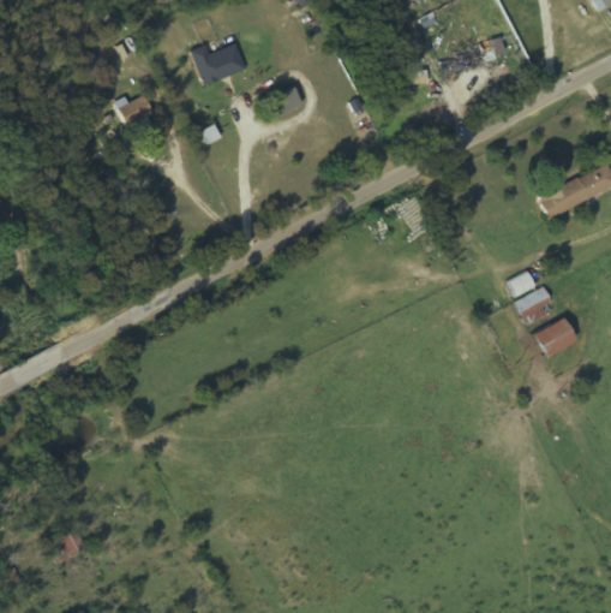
[(191,51),(204,84),(246,67),(237,43),(211,53),(208,43),(191,51)]
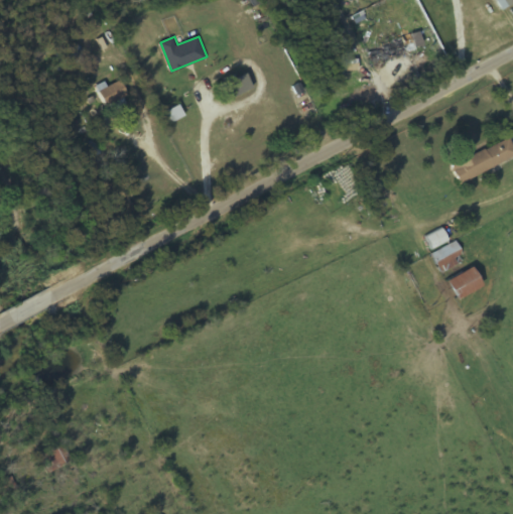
[(407,52),(405,40),(371,47),(373,59),(407,52)]
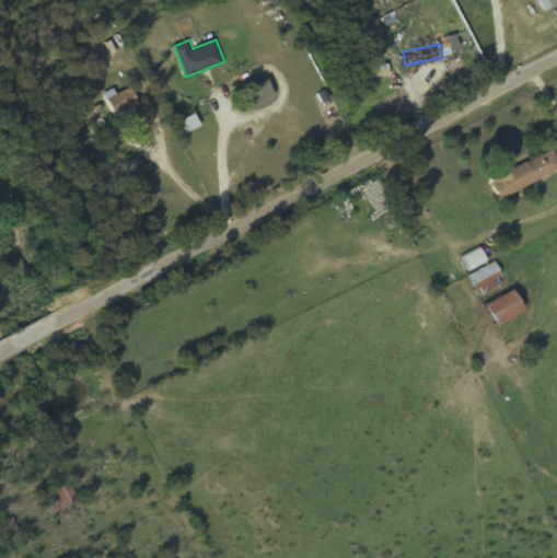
[(275,95),(268,78),(246,88),(254,104),(275,95)]
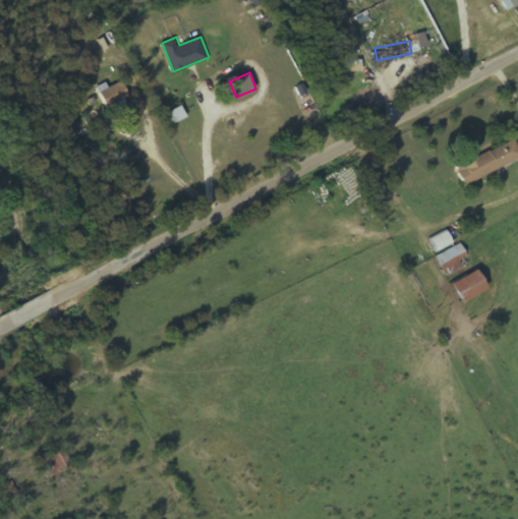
[(107,107),(129,96),(122,80),(100,92),(107,107)]
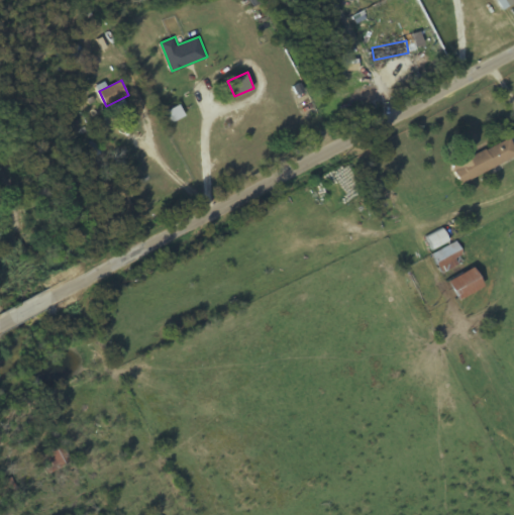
[(463,183),(513,158),(513,141),(511,136),(453,166),(463,183)]
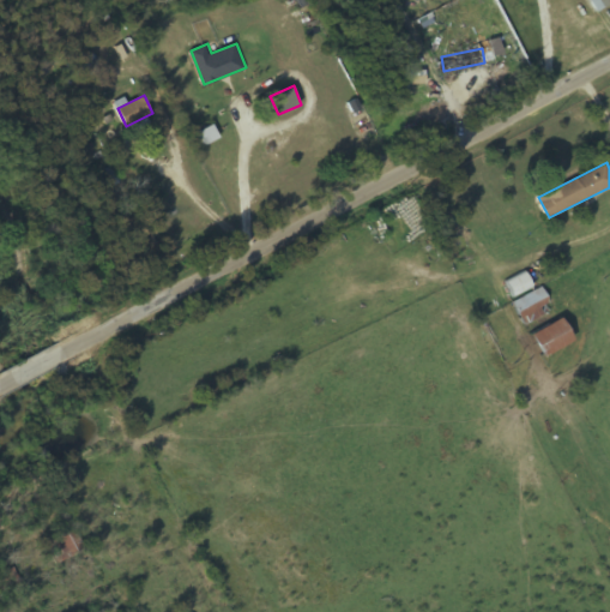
[(515,295),(535,286),(526,271),(508,282),(515,295)]
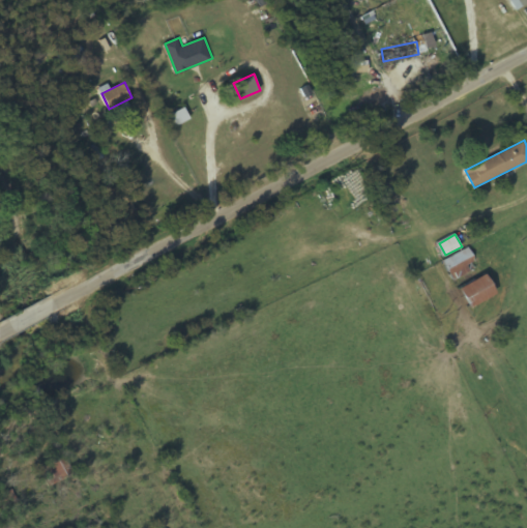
[(479,266),(470,246),(445,259),(455,279),(479,266)]
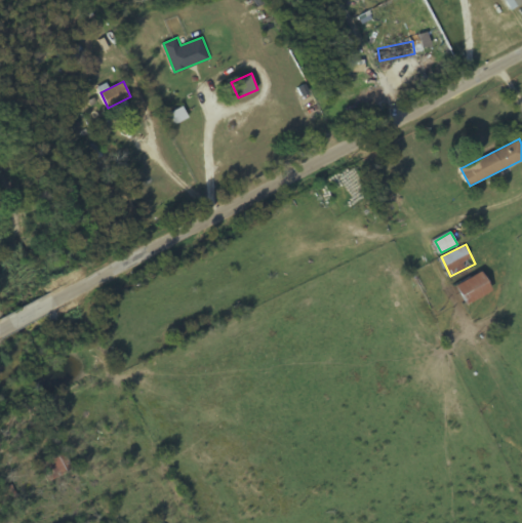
[(455,284),(466,303),(491,289),(481,270),(455,284)]
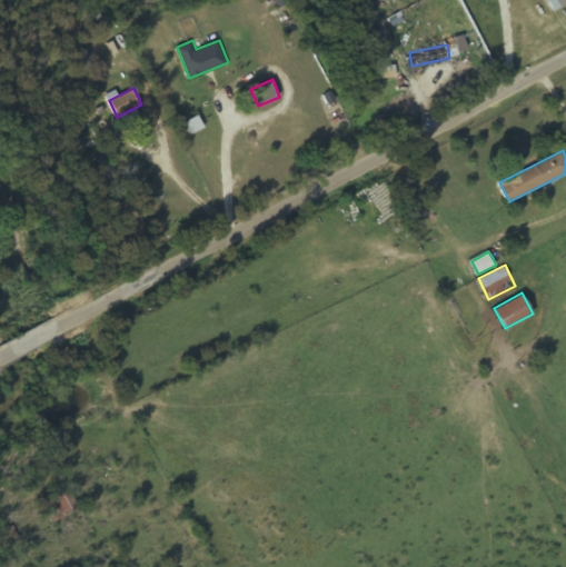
[(57,521),(81,507),(71,489),(47,504),(57,521)]
